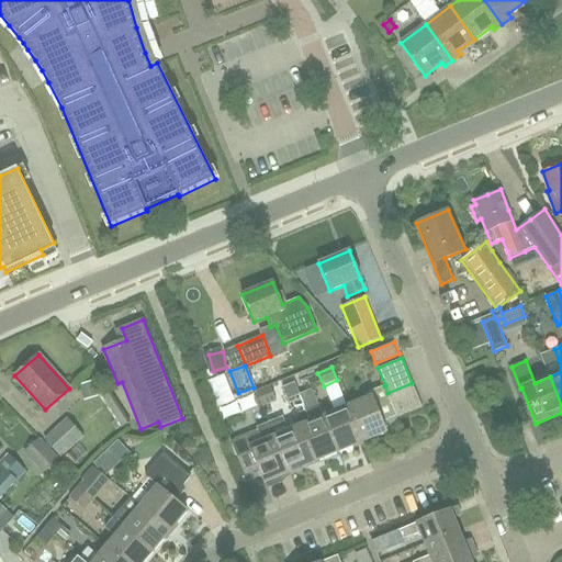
[(83,395),(98,391),(94,380),(80,384),(83,395)]
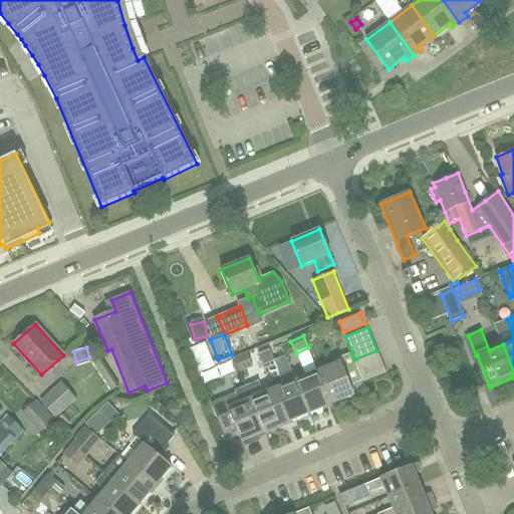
[(263,365),(273,361),(269,349),(258,354),(263,365)]
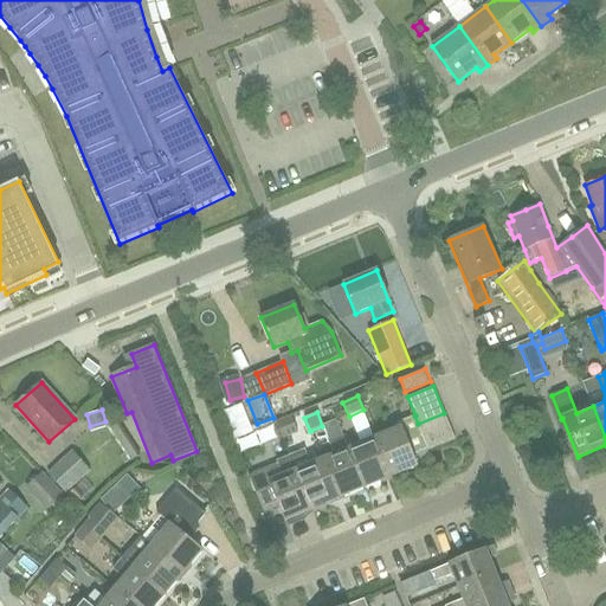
[(455,439),(444,413),(418,424),(429,450),(455,439)]
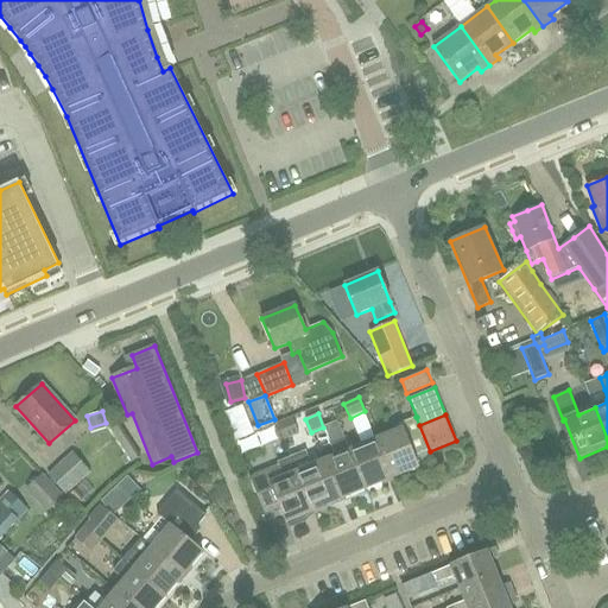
[(299,435),(292,417),(277,423),(283,441),(299,435)]
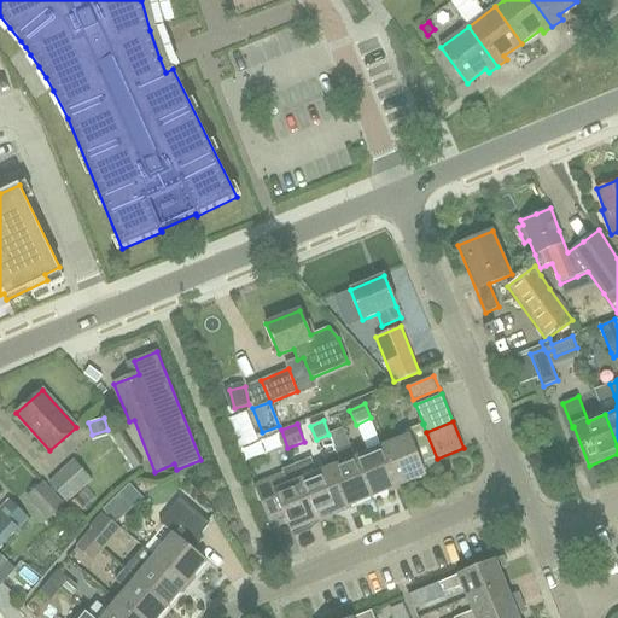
[(426,432),(423,424),(404,432),(406,436),(383,445),(400,487),(426,476),(423,465),(437,459),(426,432)]
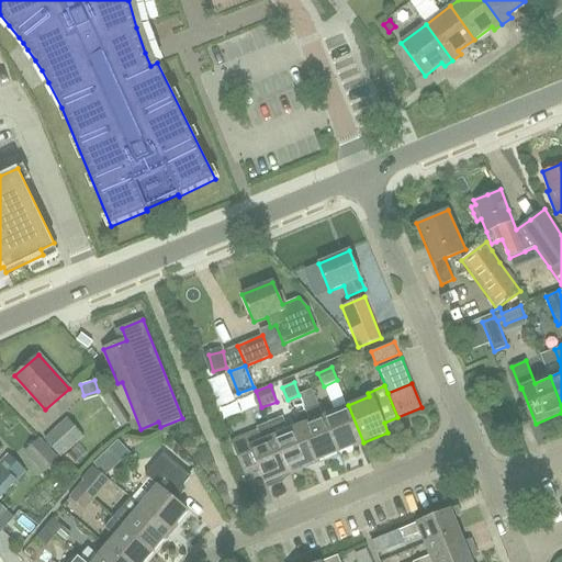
[(131,422),(109,389),(100,394),(122,428),(131,422)]
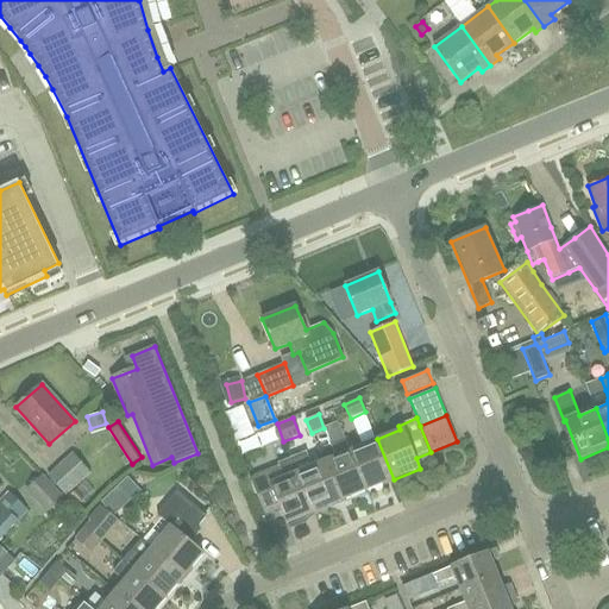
[(377,439),(351,450),(368,490),(394,479),(377,439)]
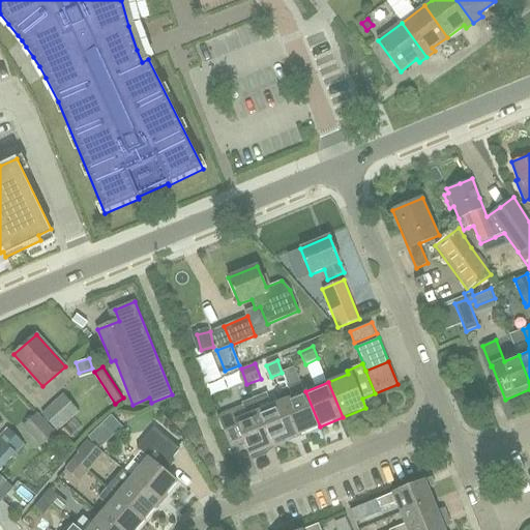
[(288,399),(283,401),(297,436),(308,432),(320,427),(305,391),(303,387),(301,383),(295,386),(289,388),(291,392),(292,396),(288,399)]
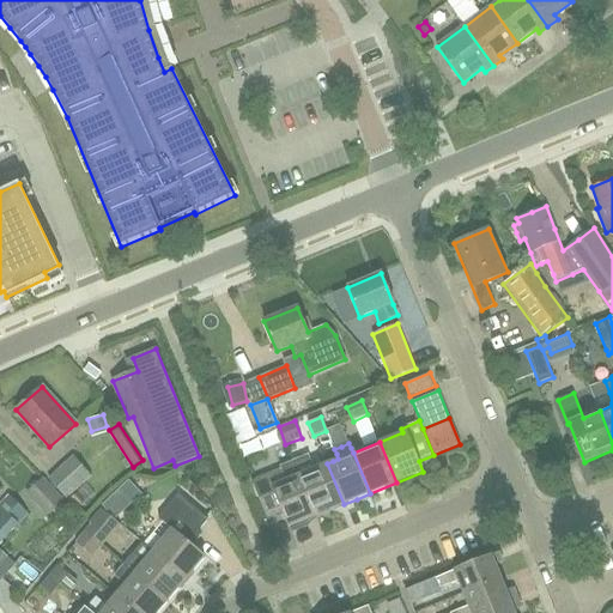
[(309,454),(295,460),(317,515),(344,504),(327,463),(314,469),(309,454)]
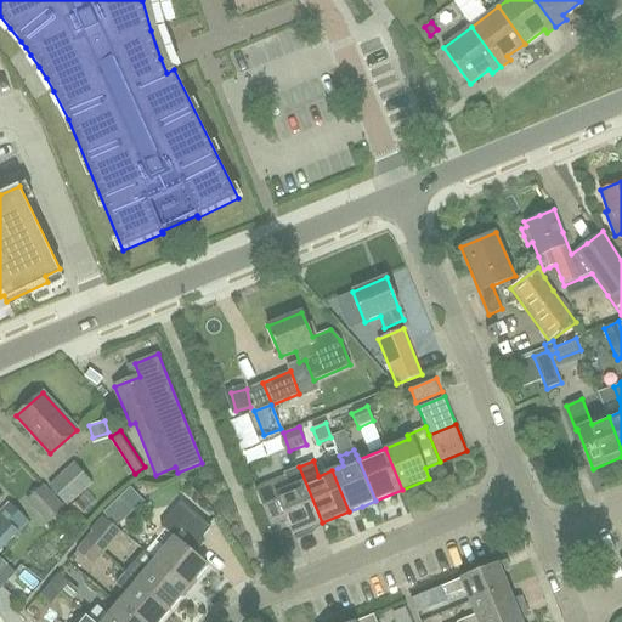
[(74,462),(49,486),(68,507),(94,482),(74,462)]
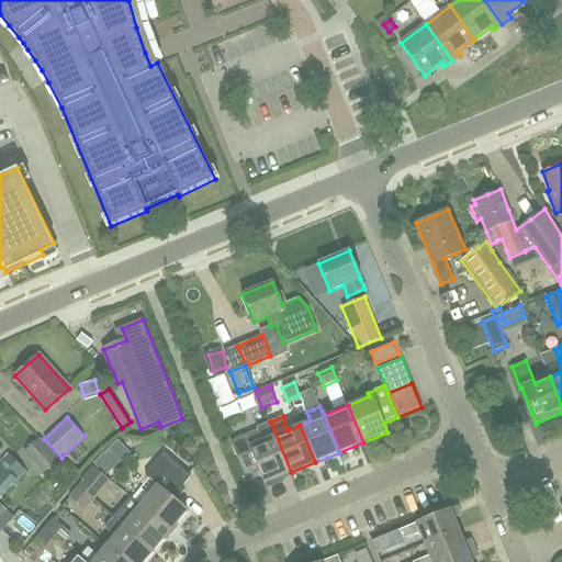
[(244,436),(231,441),(238,459),(245,476),(254,473),(260,470),(262,476),(266,483),(267,482),(269,486),(276,484),(282,482),(281,480),(280,476),(291,472),(280,447),(270,422),(263,425),(256,428),(257,431),(244,436)]
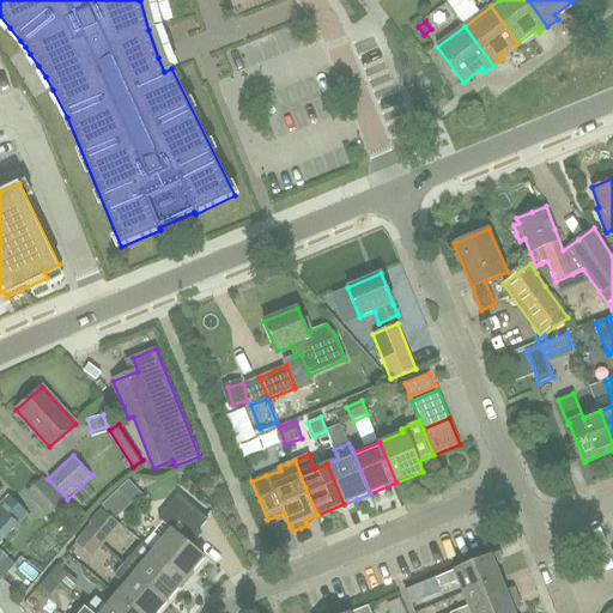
[(65,501),(43,478),(25,495),(47,517),(65,501)]
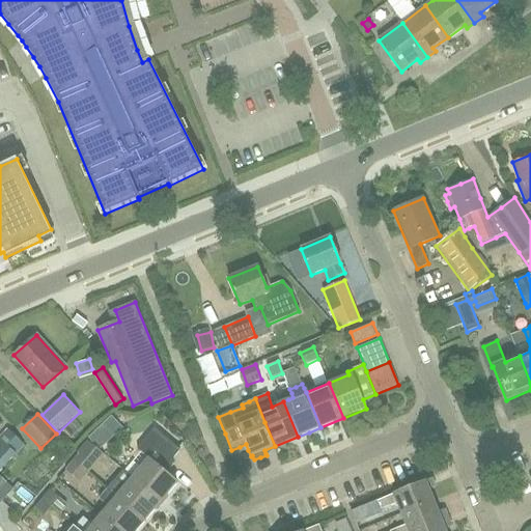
[(0,488),(6,482),(0,476),(0,473),(25,446),(7,428),(0,436),(0,488)]
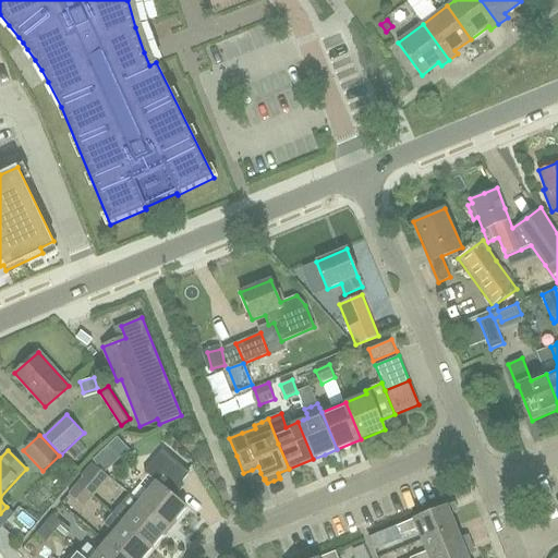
[(117,463),(105,450),(94,461),(106,473),(117,463)]
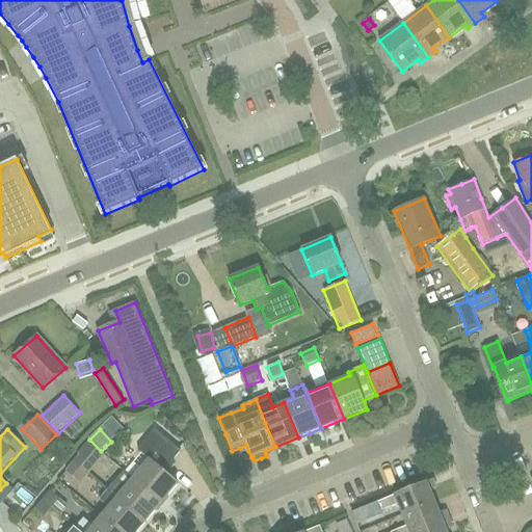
[(137,450),(150,459),(133,479),(162,503),(178,484),(166,475),(175,464),(171,461),(181,451),(155,429),(137,450)]
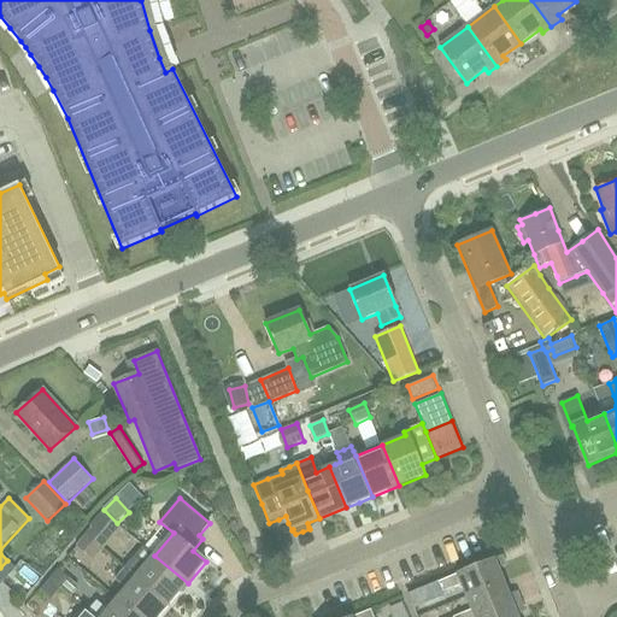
[(104,515),(86,535),(104,550),(121,529),(104,515)]
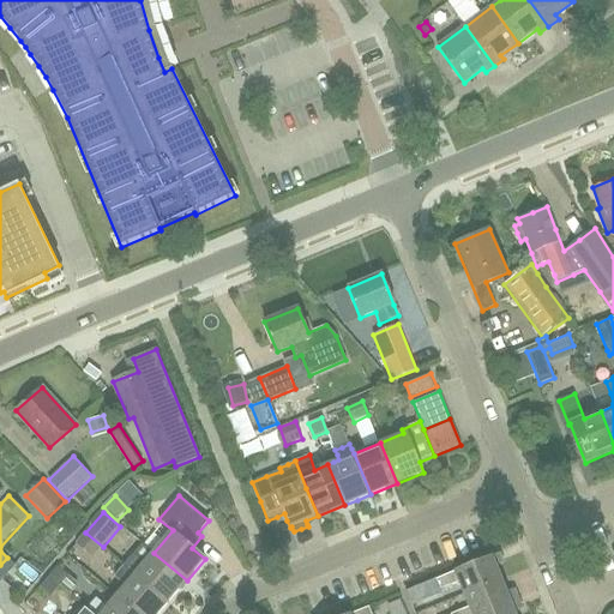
[(103,547),(85,533),(76,545),(92,559),(103,547)]
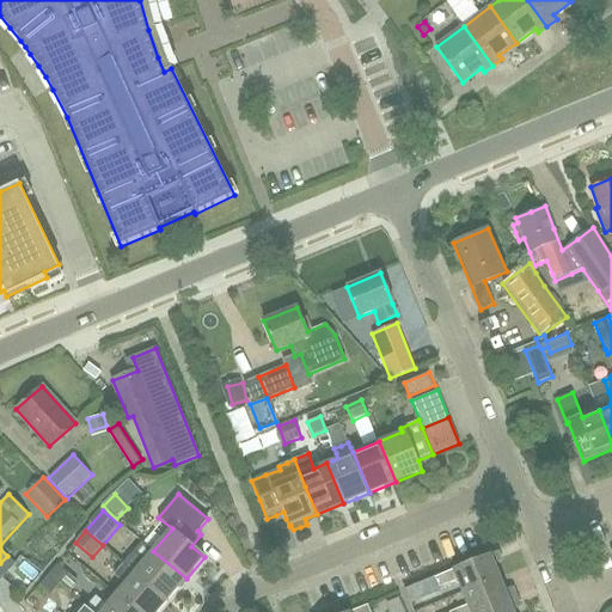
[(187,579),(153,551),(145,561),(133,552),(123,563),(167,600),(187,579)]
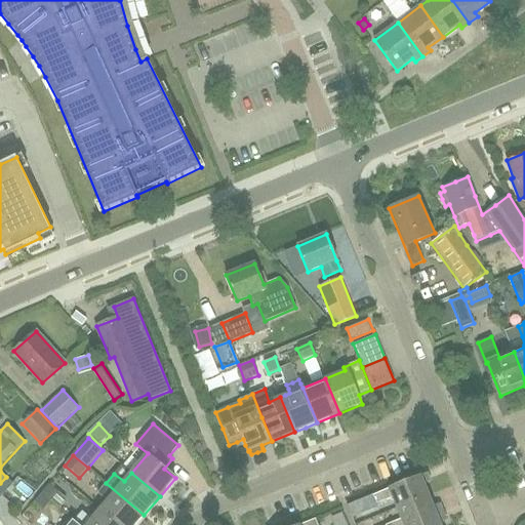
[(427,473),(420,475),(390,487),(372,494),(376,505),(394,497),(398,508),(429,494),(425,484),(431,482),(427,473)]
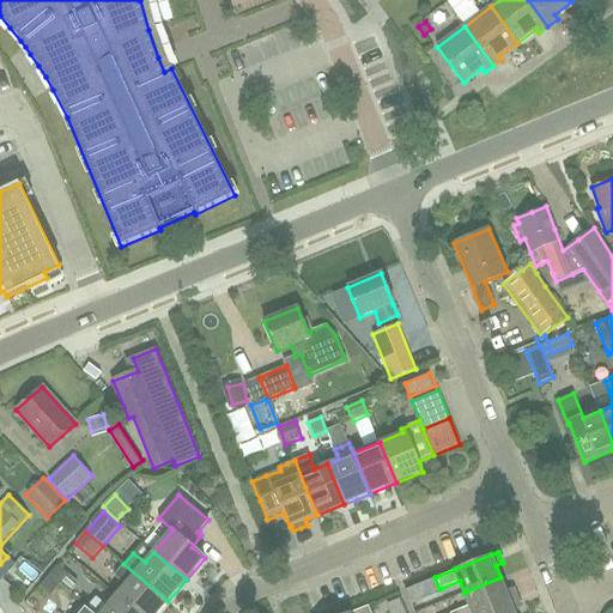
[(157,612),(168,601),(123,564),(114,575),(126,584),(116,595),(137,612),(157,612)]
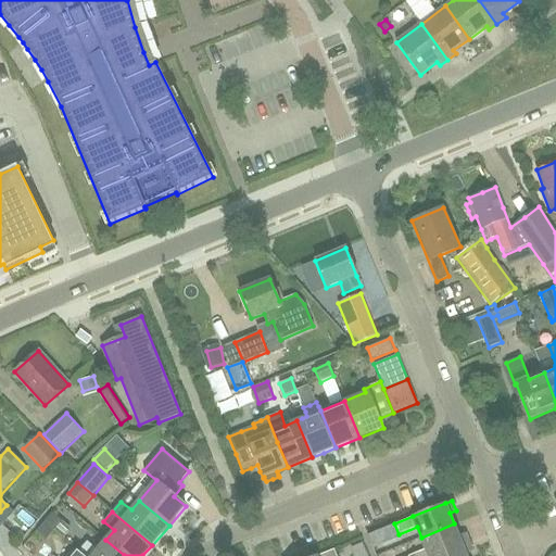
[(45,522),(54,531),(66,541),(75,530),(63,519),(62,520),(52,513),(45,522)]
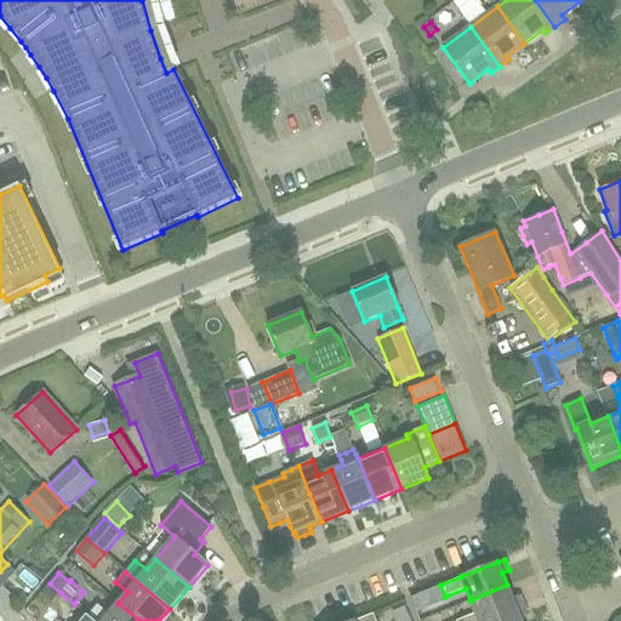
[(471,600),(476,613),(455,620),(485,620),(524,605),(520,594),(512,598),(507,585),(471,600)]
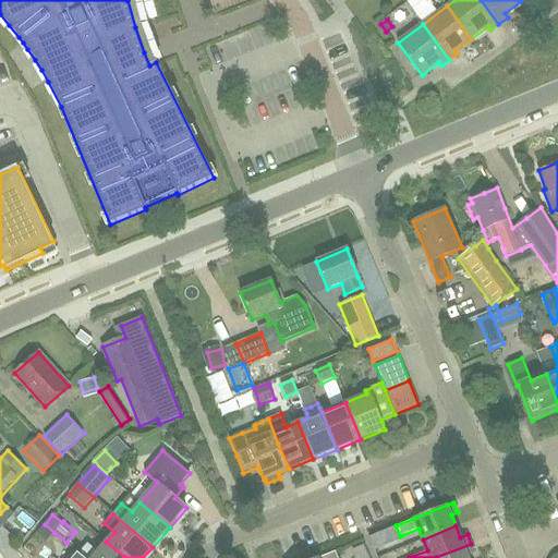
[(86,544),(79,554),(84,557),(124,557),(106,542),(97,552),(86,544)]
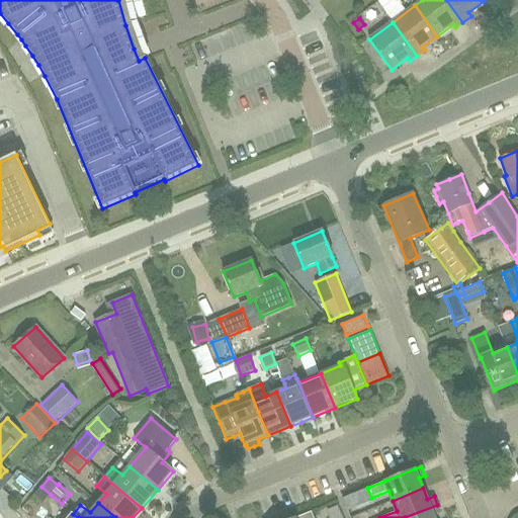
[(437,505),(405,517),(435,517),(434,516),(440,513),(437,505)]
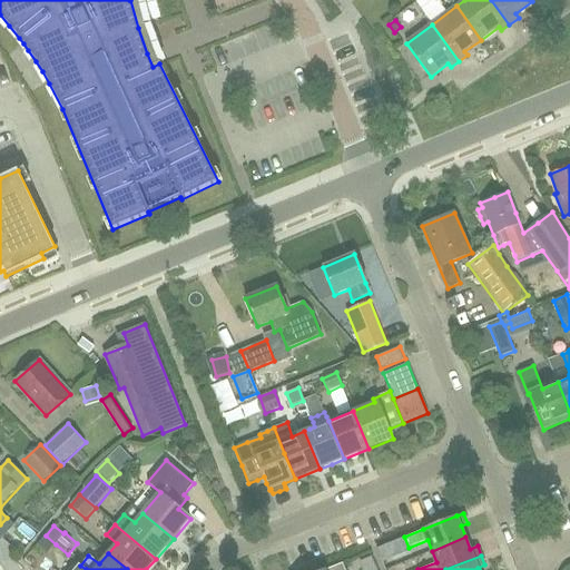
[(376,569),(372,557),(359,561),(362,569),(376,569)]
